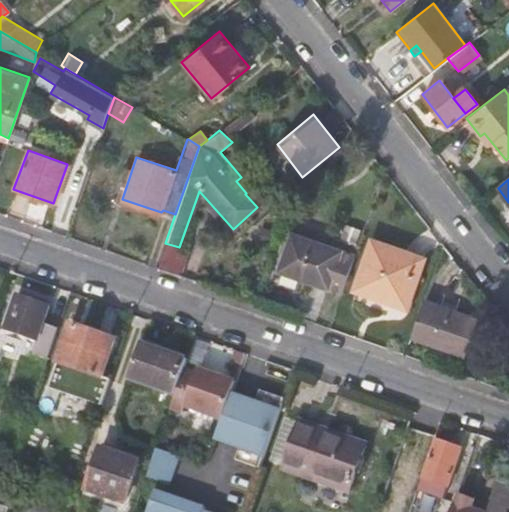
[(246,193),(245,194),(257,207),(261,203),(249,191),(246,193)]
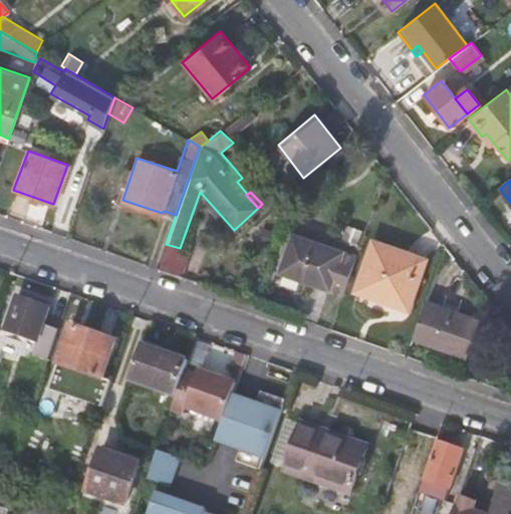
[(345,226),(340,240),(355,246),(360,231),(345,226)]
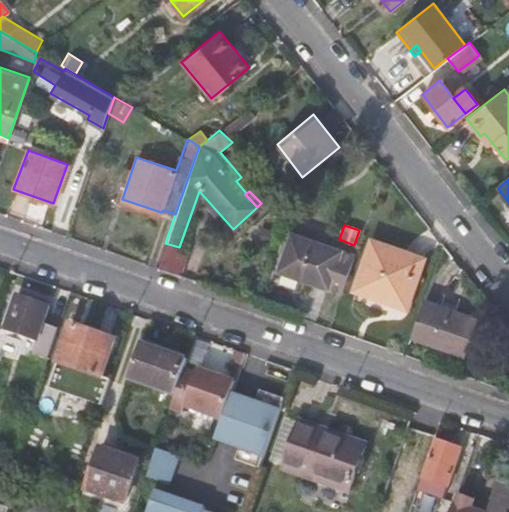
[(277,270),(339,294),(353,254),(291,232),(277,270)]
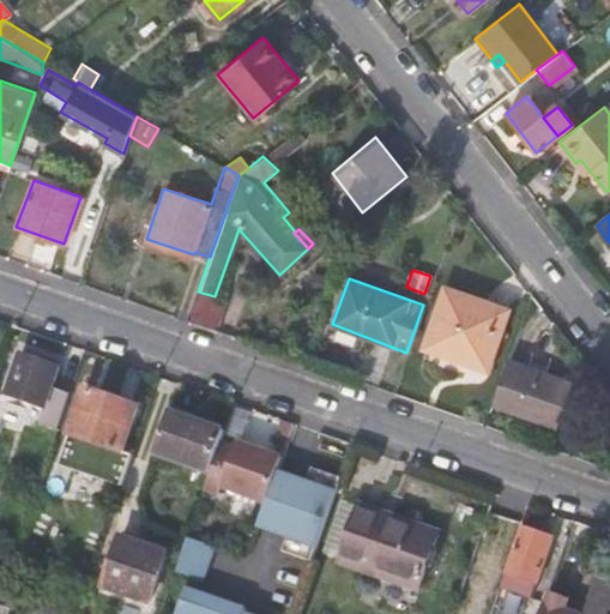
[(446,286),(426,348),(484,368),(506,308),(446,286)]
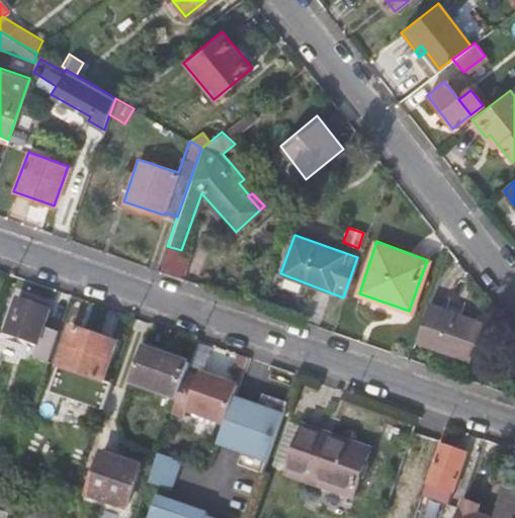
[(191,254),(181,250),(167,246),(158,272),(181,280),(191,254)]
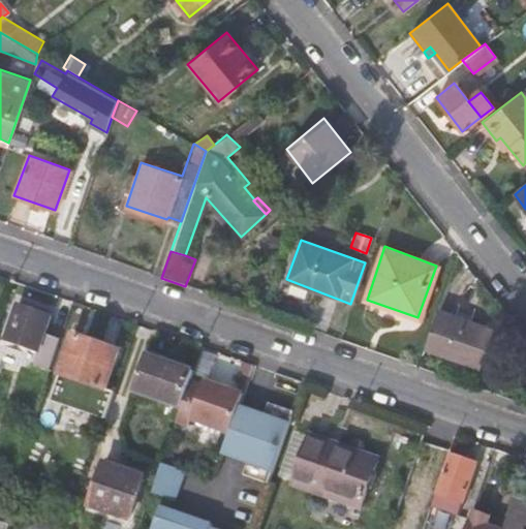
[(25,362),(48,370),(58,338),(44,333),(51,314),(16,302),(3,338),(28,348),(25,362)]
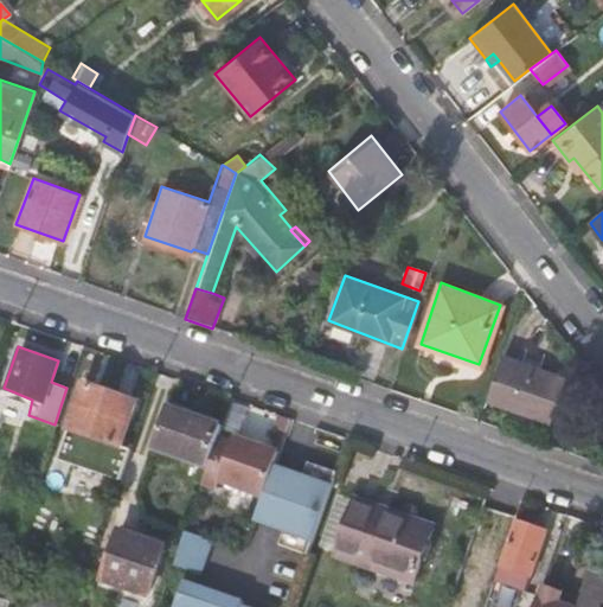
[(566,378),(501,356),(486,401),(550,423),(566,378)]
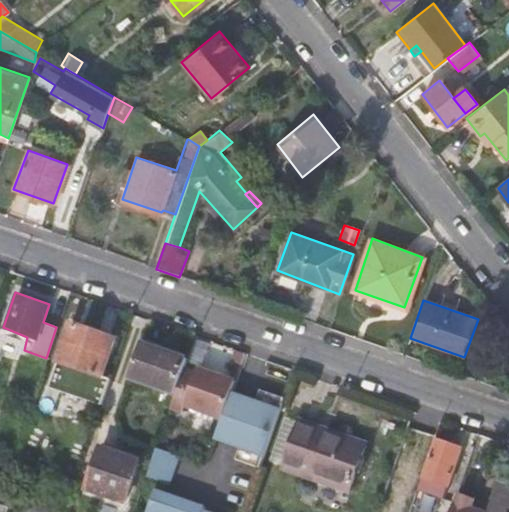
[(112,337),(69,322),(48,386),(100,405),(107,380),(99,377),(112,337)]
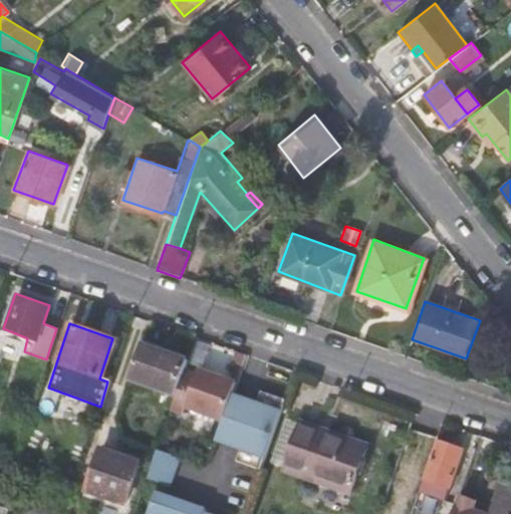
[(129,378),(175,395),(184,369),(187,359),(141,343),(129,378)]
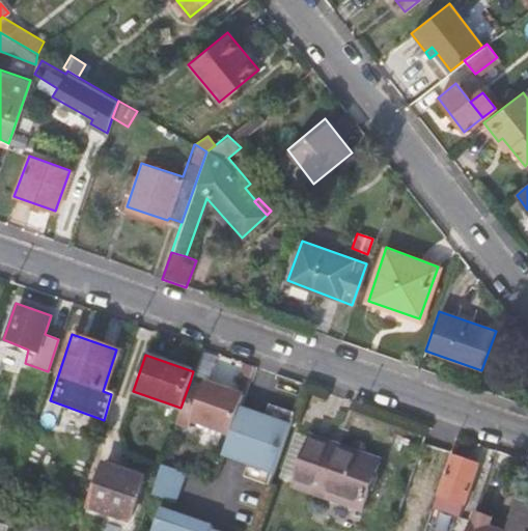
[(190,382),(181,408),(176,422),(189,426),(190,421),(229,435),(239,408),(243,395),(203,382),(202,386),(190,382)]
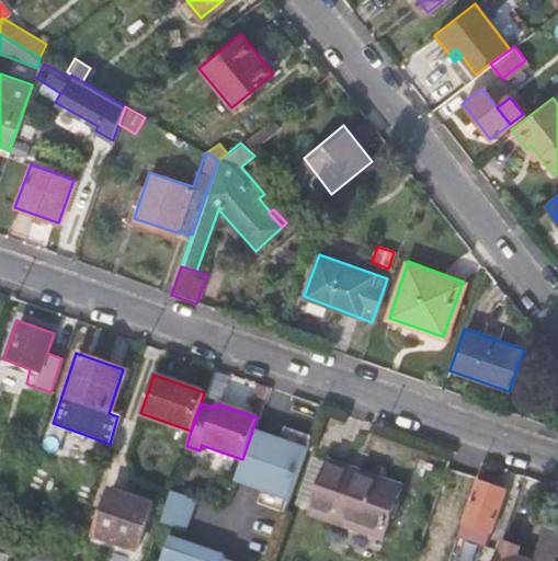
[(284,426),(280,439),(306,449),(310,436),(284,426)]
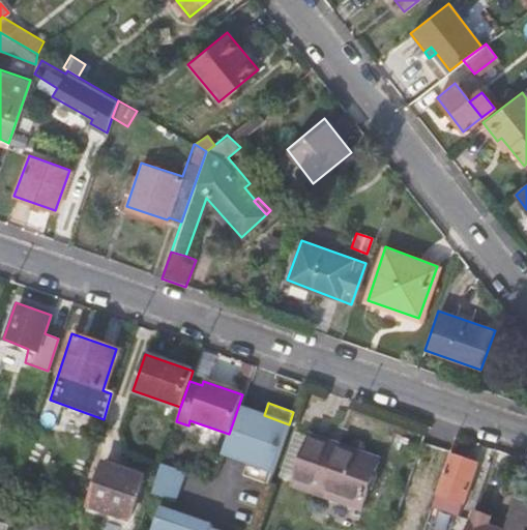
[(264,415),(238,407),(229,434),(222,453),(249,462),(272,471),(289,424),(264,415)]
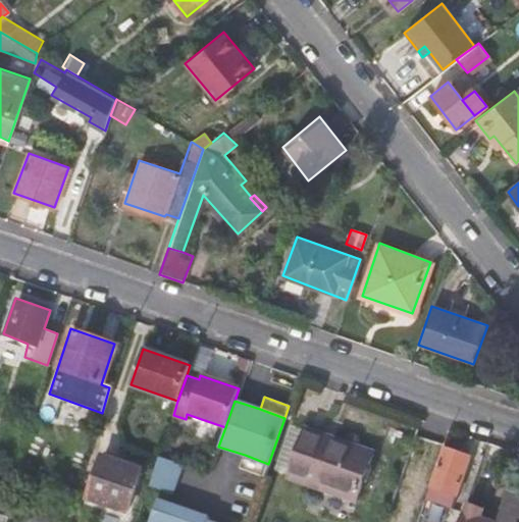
[(303,431),(289,426),(272,471),(287,476),(303,431)]
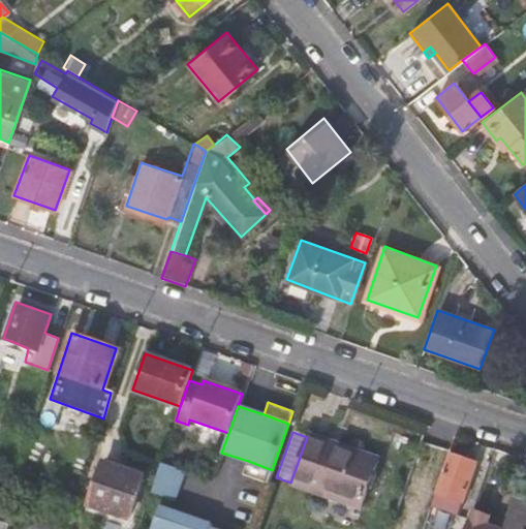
[(290,483),(290,484),(359,508),(377,457),(336,442),(334,446),(307,437),(290,483)]
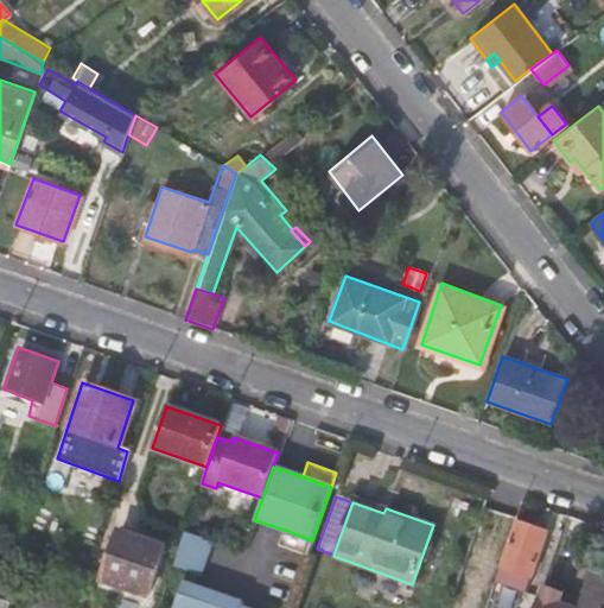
[(546,532),(515,521),(494,581),(525,591),(546,532)]
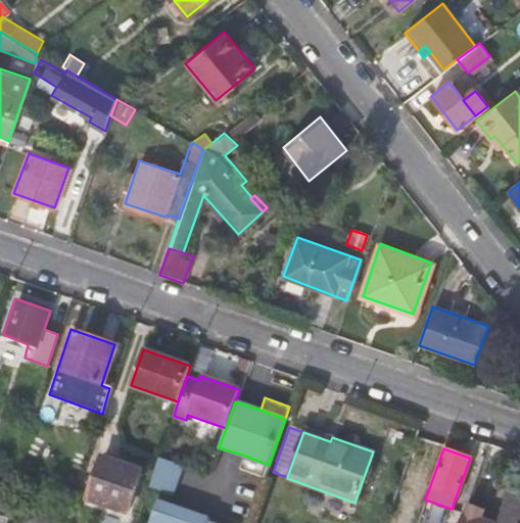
[(101,454),(85,501),(125,513),(141,468),(101,454)]
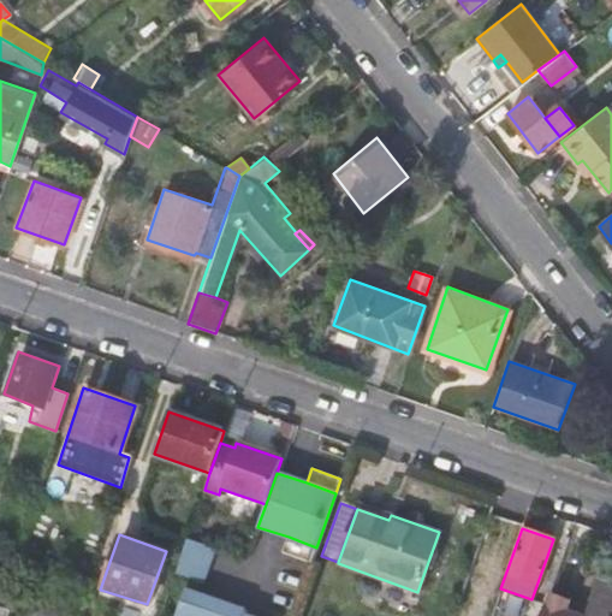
[(312,562),(316,548),(289,537),(283,552),(312,562)]
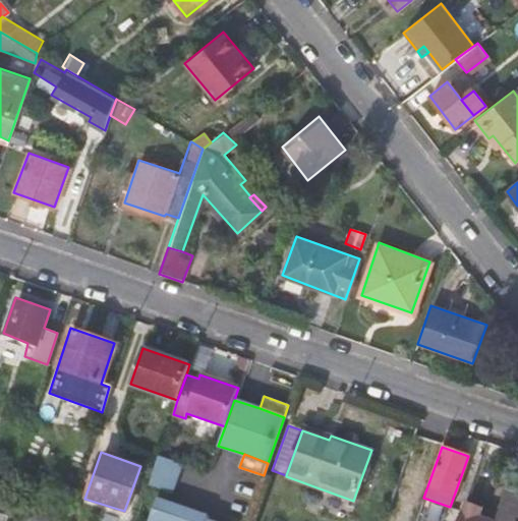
[(181,464),(158,456),(149,484),(171,493),(181,464)]
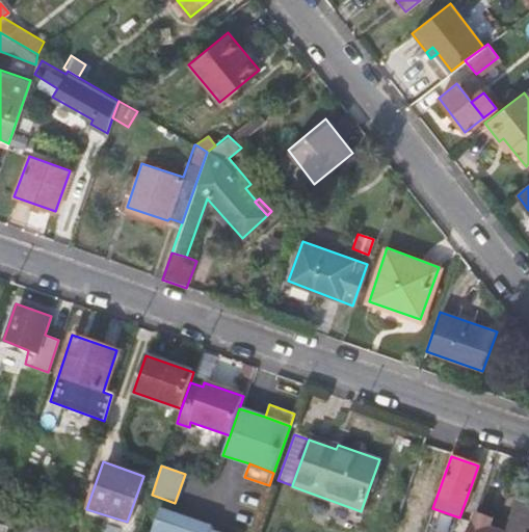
[(528,531),(528,507),(516,503),(505,531),(528,531)]
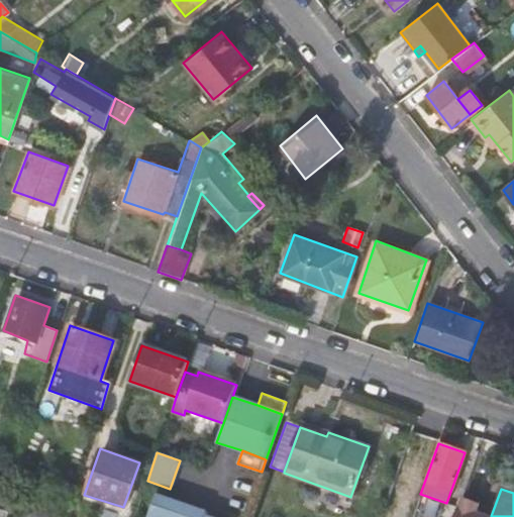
[(206,511),(156,494),(147,516),(208,516),(205,515),(206,511)]
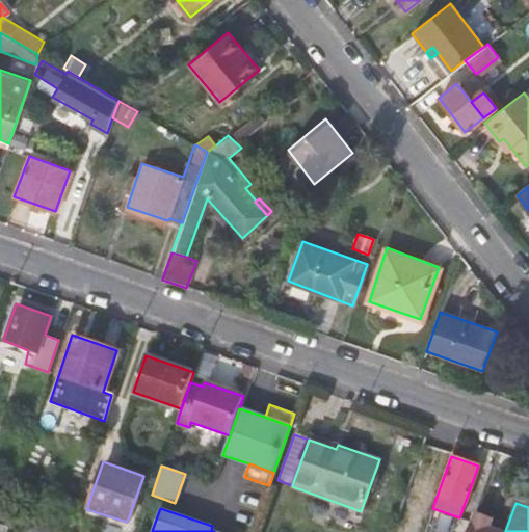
[(500,531),(488,528),(492,519),(475,512),(469,531),(500,531)]
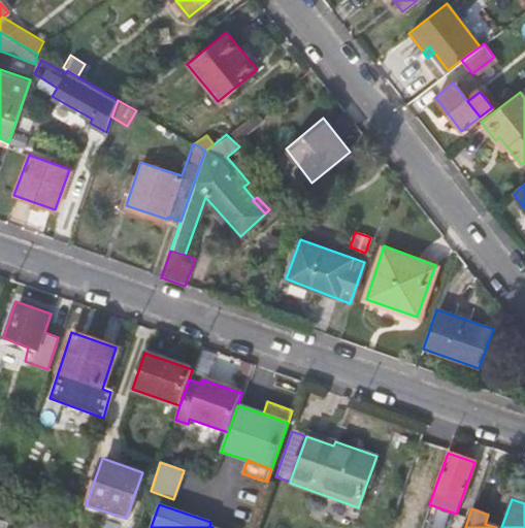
[(54,527),(10,509),(5,522),(7,523),(14,526),(19,527),(54,527)]
